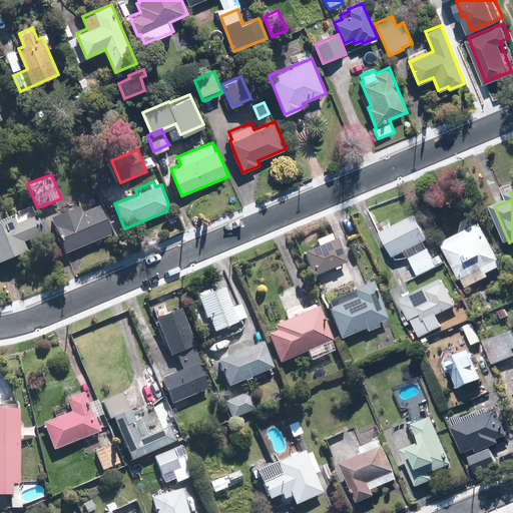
[(114,233),(102,204),(85,212),(81,203),(50,216),(66,254),(114,233)]
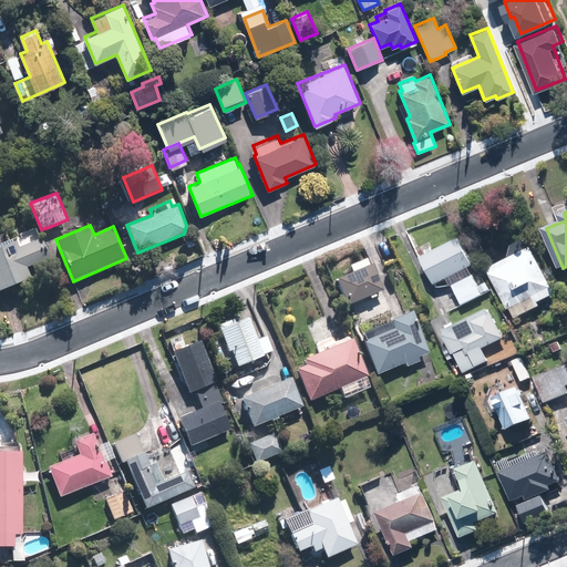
[(30,243),(21,246),(18,238),(0,244),(0,290),(7,288),(34,277),(30,267),(44,261),(39,246),(32,248),(30,243)]
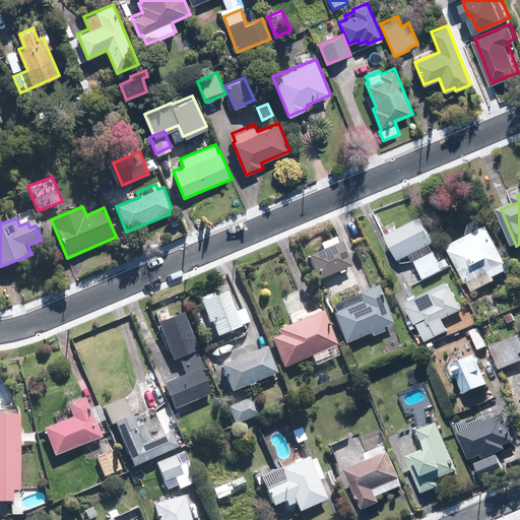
[(426,279),(446,270),(434,245),(438,243),(427,218),(390,235),(402,263),(415,257),(421,270),(426,279)]
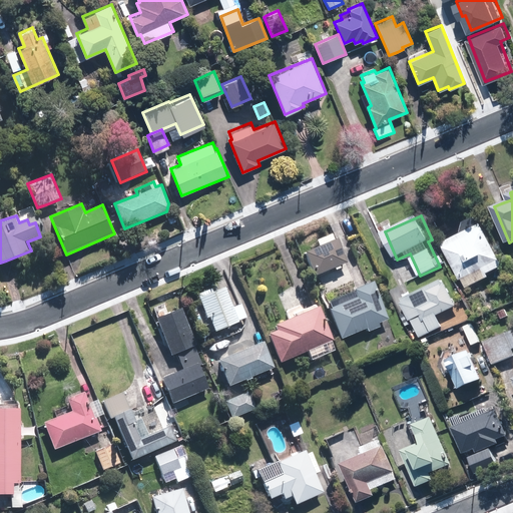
[(456,279),(462,292),(491,278),(489,274),(506,266),(485,222),(451,239),(444,242),(461,276),(456,279)]
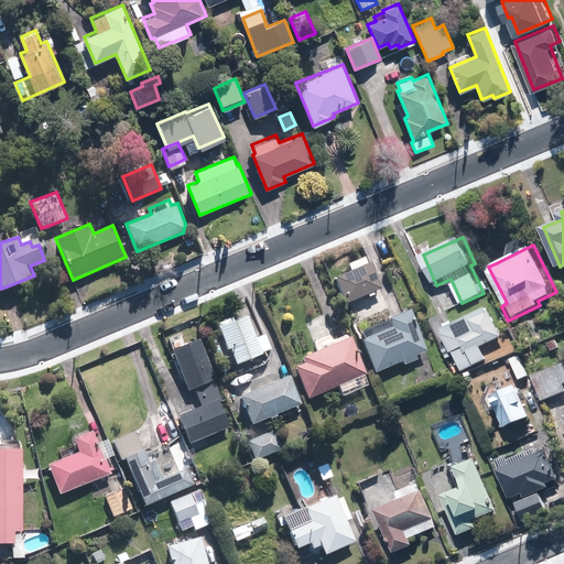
[(371,262),(336,278),(346,302),(382,288),(371,262)]
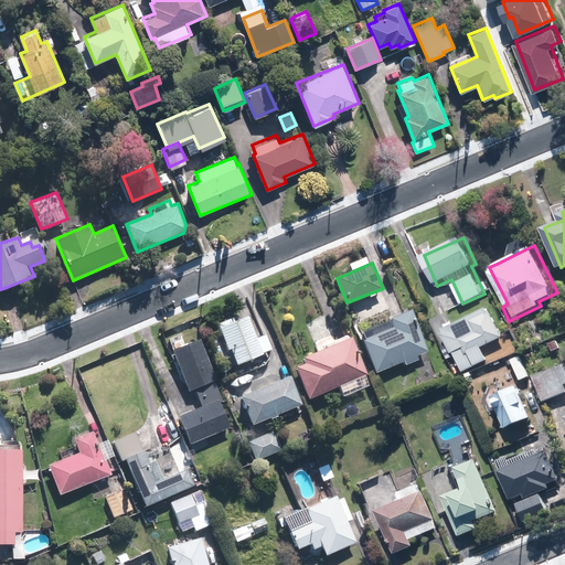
[(264,332),(248,296),(230,304),(235,316),(217,323),(223,337),(211,342),(220,361),(230,356),(234,366),(273,350),(266,332),(264,332)]
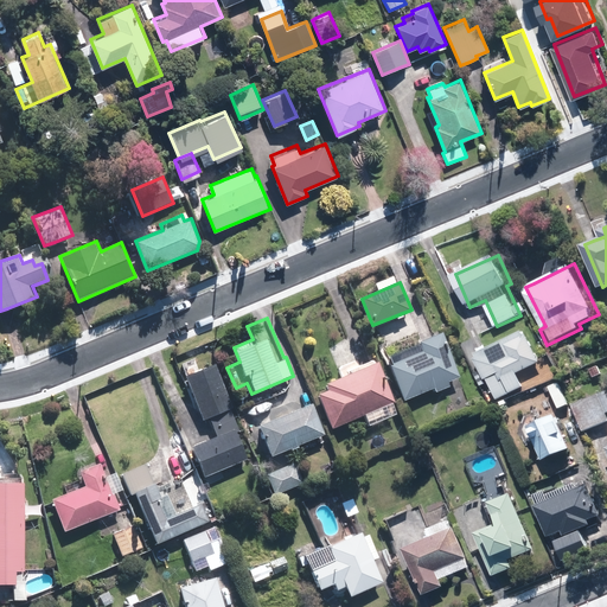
[(471,353),(490,397),(519,383),(515,371),(538,360),(524,330),(478,350),(471,353)]
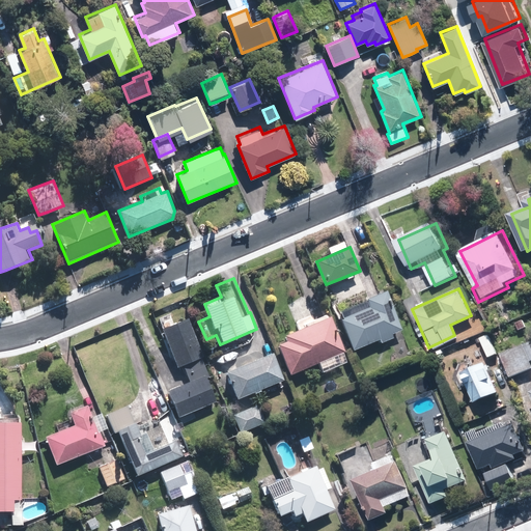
[(367,296),(348,303),(350,308),(339,312),(354,351),(380,340),(382,342),(395,337),(393,334),(403,330),(388,290),(378,295),(368,298),(367,296)]
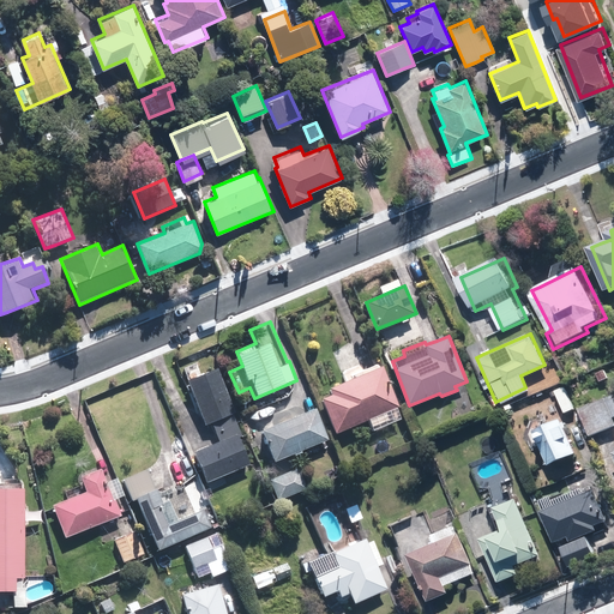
[(321,398),(337,434),(399,408),(383,366),(372,371),(330,387),(332,395),(321,398)]
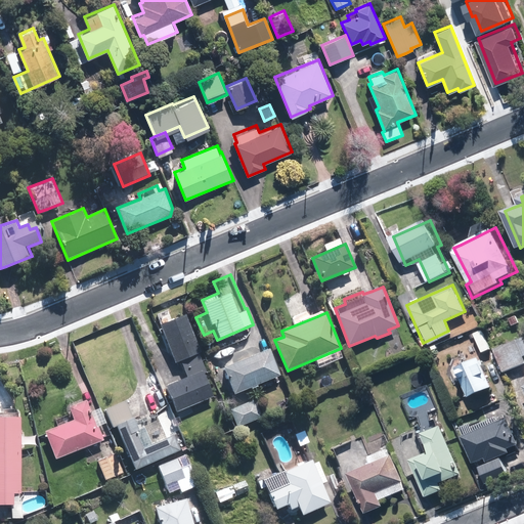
[(181,361),(187,378),(173,383),(166,385),(176,411),(215,396),(207,373),(210,372),(187,313),(162,323),(176,362),(181,361)]
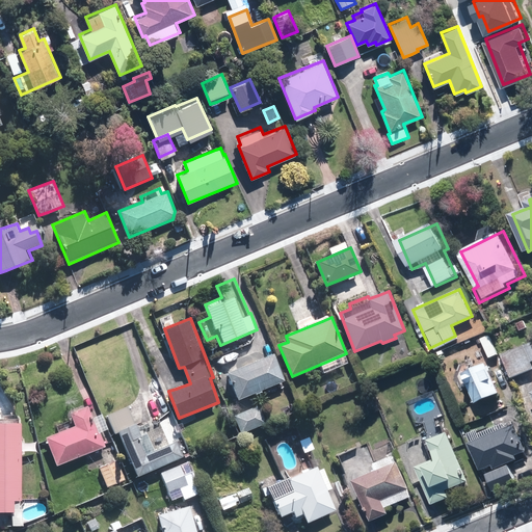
[(531,341),(505,352),(514,377),(531,370),(531,341)]
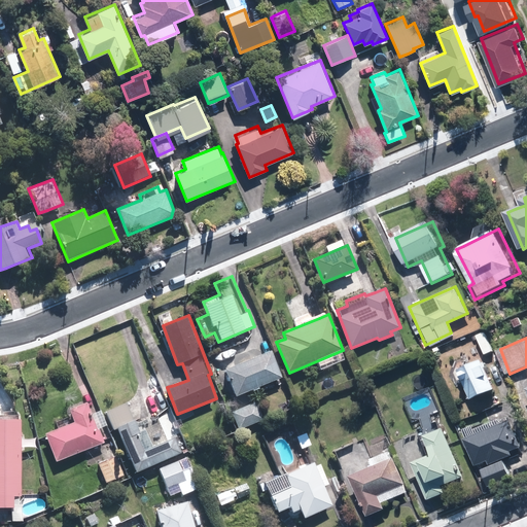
[(272,349),(224,369),(236,396),(283,377),(272,349)]
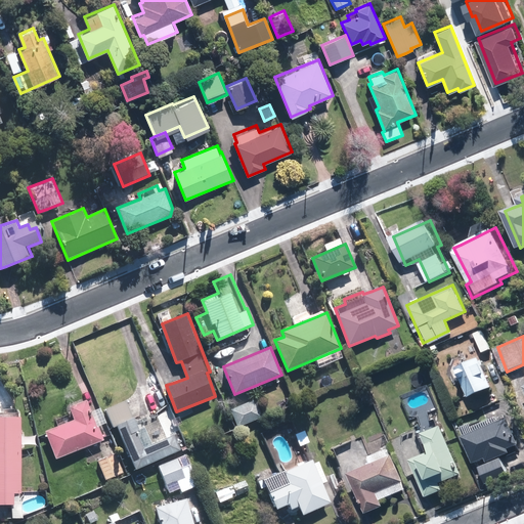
[(497,386),(487,356),(459,366),(470,396),(497,386)]
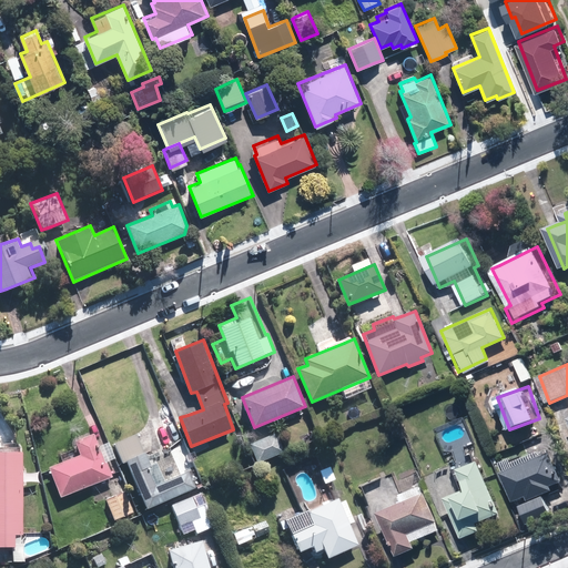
[(142,445),(137,434),(113,444),(121,464),(128,462),(146,509),(198,488),(190,469),(180,474),(172,455),(152,464),(146,452),(144,453),(142,445)]
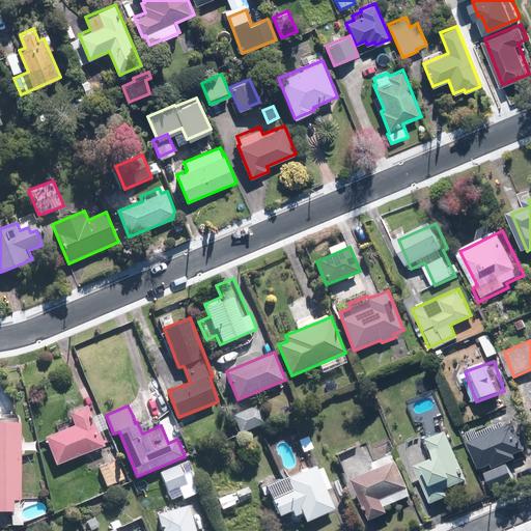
[(258,406),(234,414),(241,432),(266,423),(258,406)]
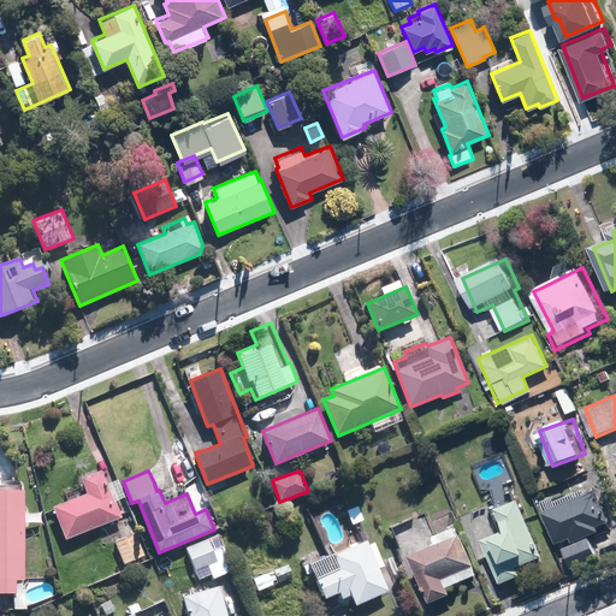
[(110,483),(106,473),(83,481),(84,485),(65,492),(69,501),(53,505),(65,539),(123,517),(117,501),(125,497),(119,479),(110,483)]
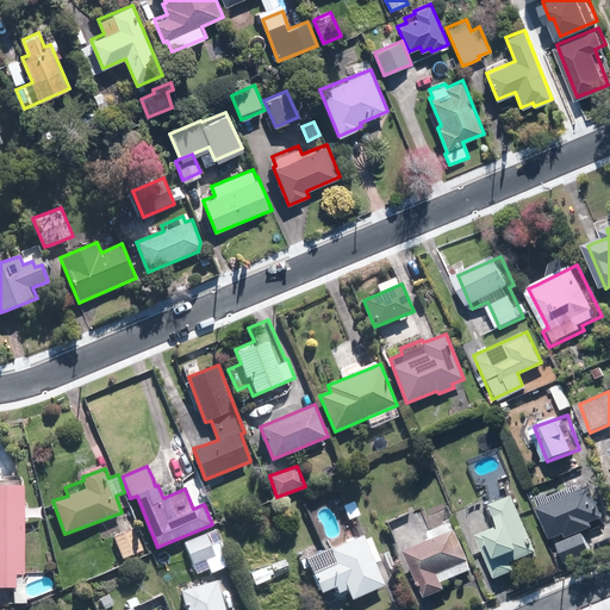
[(596,522),(609,515),(595,484),(542,508),(555,539),(567,533),(571,539),(560,543),(570,564),(597,551),(587,530),(598,526),(596,522)]
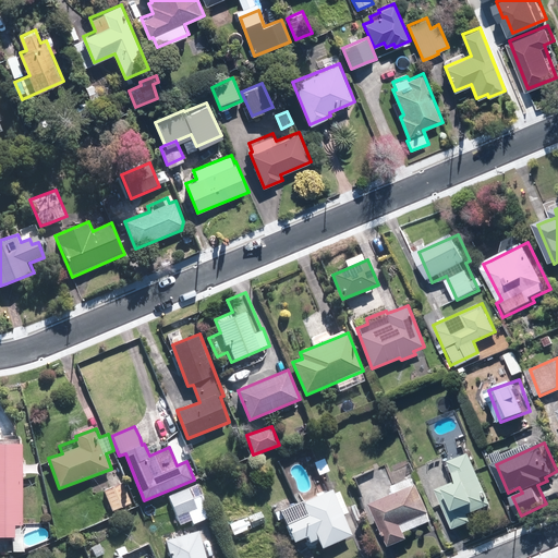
[(24,524),(23,444),(0,444),(0,536),(15,536),(15,524),(24,524)]
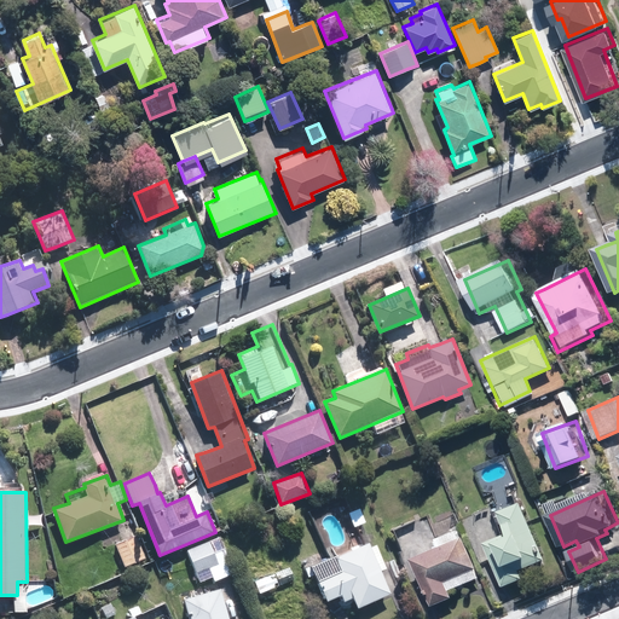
[(512,532),(489,542),(507,586),(530,578),(525,568),(550,559),(527,501),(503,510),(512,532)]
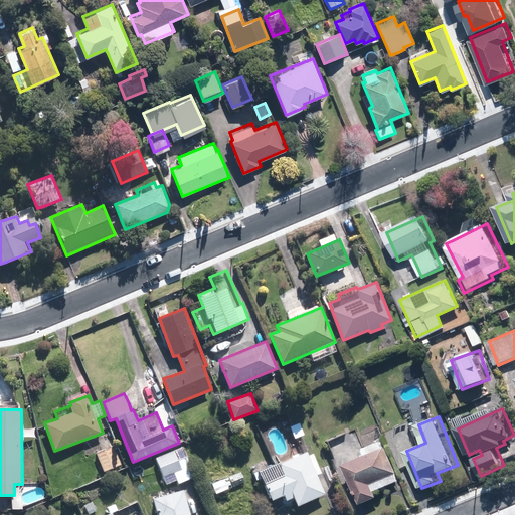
[(305,435),(300,422),(289,427),(295,440),(305,435)]
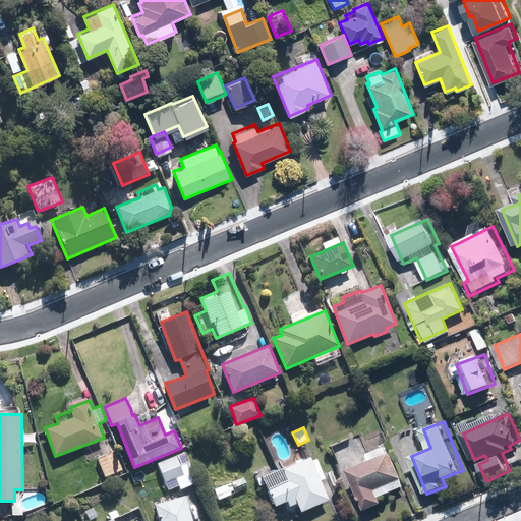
[(392,453),(389,446),(369,453),(372,460),(350,469),(366,511),(385,504),(383,496),(405,486),(402,477),(404,476),(394,452),(392,453)]
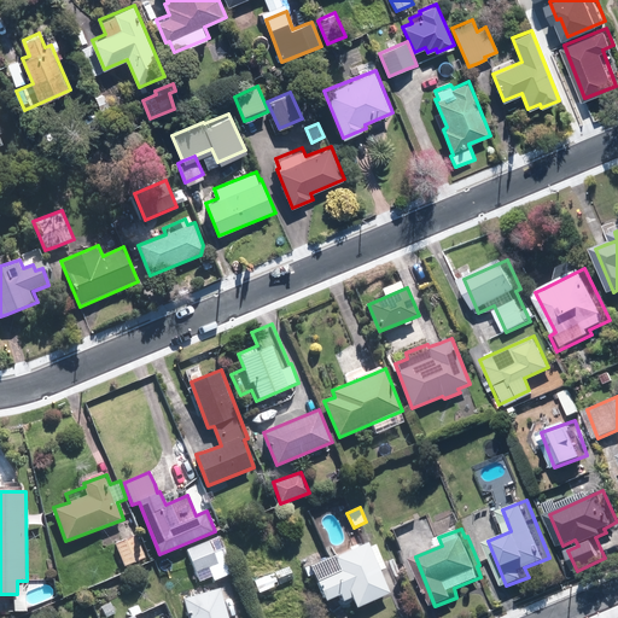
[(185,551),(199,582),(213,577),(214,581),(235,571),(220,535),(185,551)]
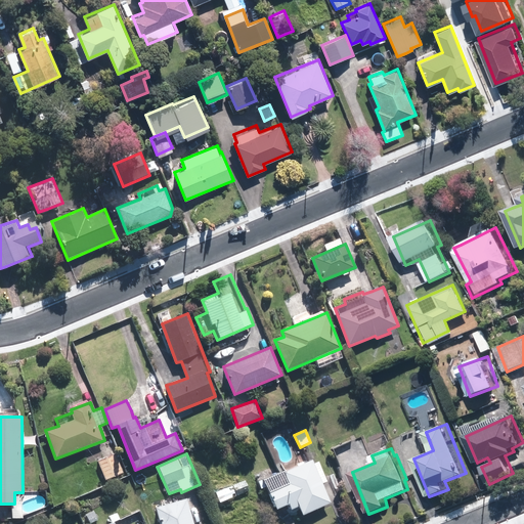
[(114,455),(98,462),(106,481),(124,473),(116,454),(114,455)]
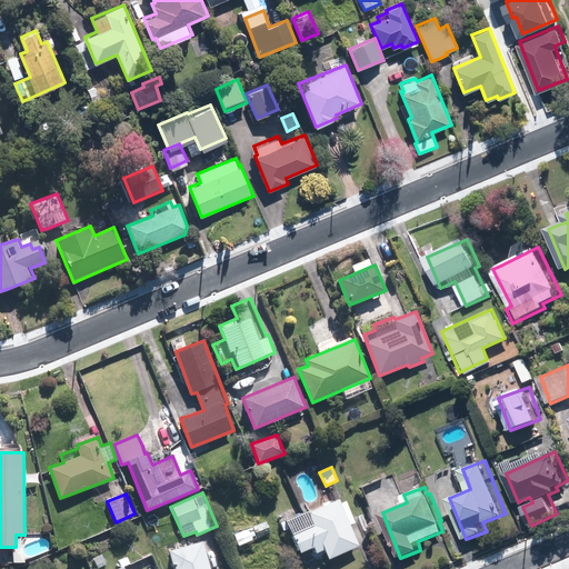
[(341,503),(339,498),(286,520),(300,553),(313,547),(316,552),(323,549),(328,559),(359,546),(350,525),(356,522),(347,501),(341,503)]
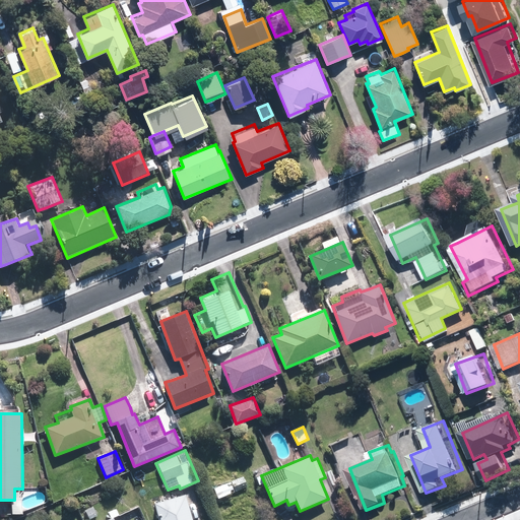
[(243,475),(213,489),(217,499),(247,485),(243,475)]
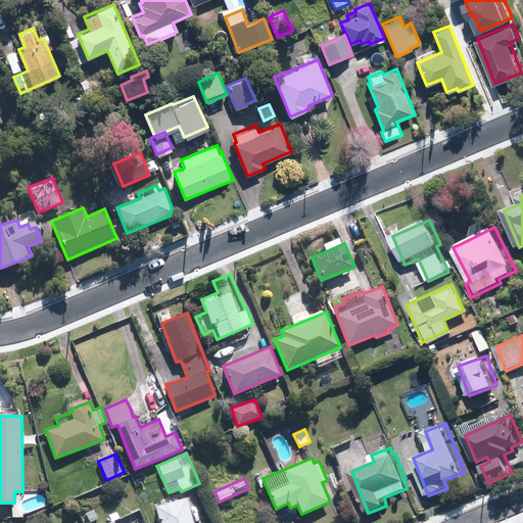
[(193,522),(185,496),(155,506),(160,522),(193,522)]
